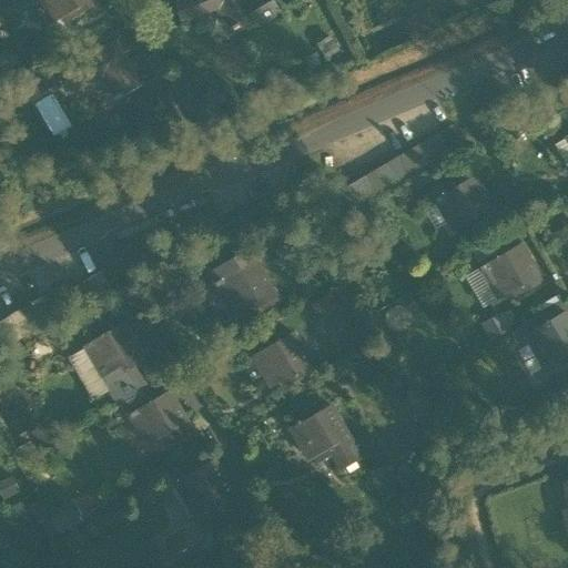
[(41,0),(54,22),(69,14),(72,20),(97,6),(93,0),(41,0)]
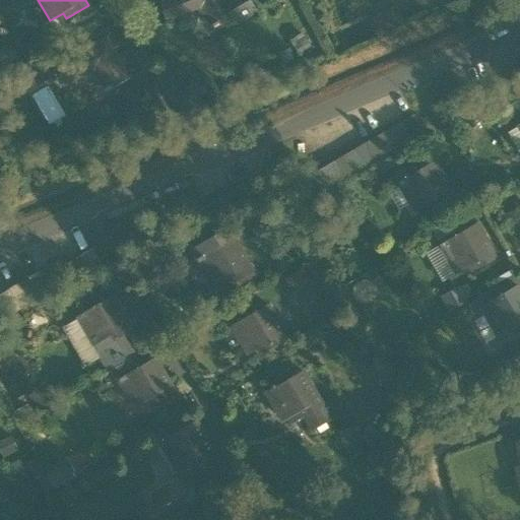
[(248,0),(230,0),(226,2),(225,0),(175,0),(161,5),(168,20),(203,6),(216,29),(235,18),(238,23),(255,12),(248,0)]
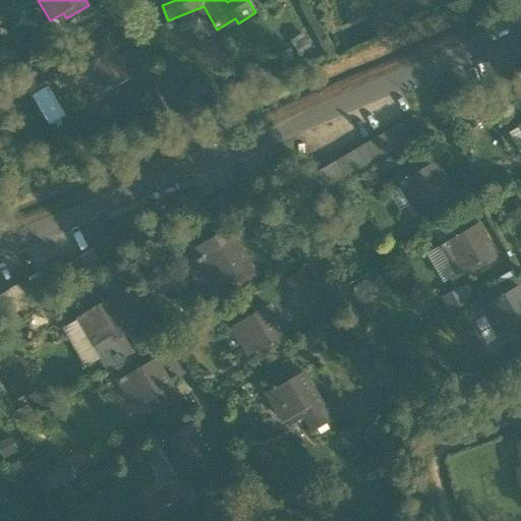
[(96,70),(109,93),(128,80),(111,51),(117,48),(111,37),(90,50),(92,53),(88,56),(54,69),(60,83),(96,70)]
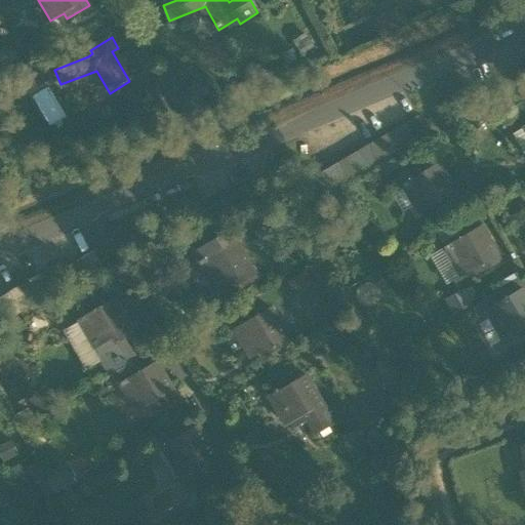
[(182,94),(188,105),(208,93),(202,82),(182,94)]
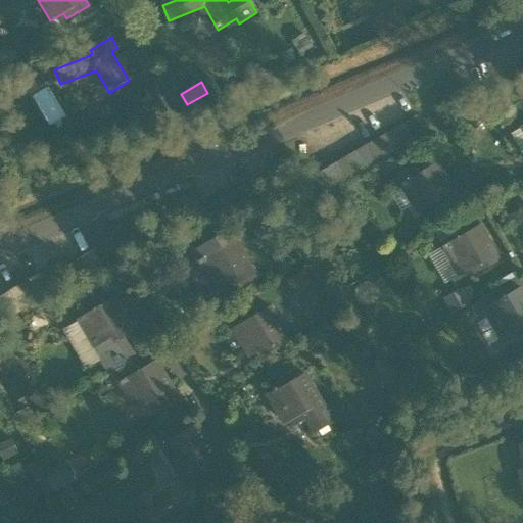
[(406,122),(418,141),(428,135),(417,115),(406,122)]
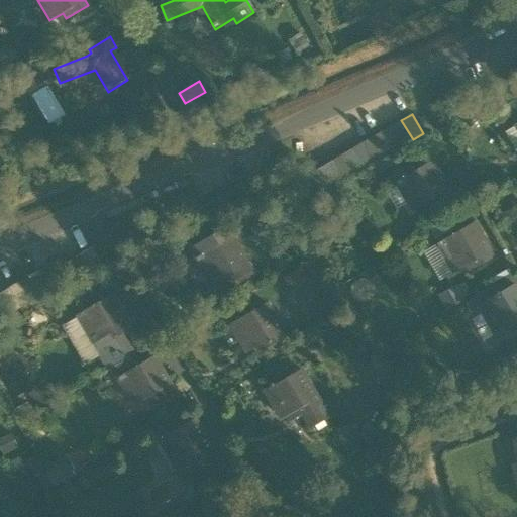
[(401,120),(391,125),(382,131),(372,137),(362,143),(351,149),(341,154),(331,161),(322,167),(311,173),(322,193),(333,186),(343,180),(353,175),(364,169),(373,163),(383,157),(393,150),(403,145),(413,139),(401,120)]
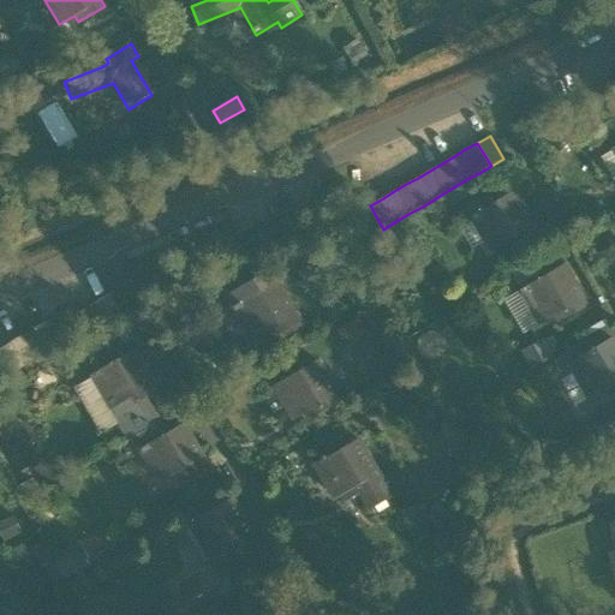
[(473,216),(493,249),(514,237),(519,243),(538,232),(514,191),(473,216)]
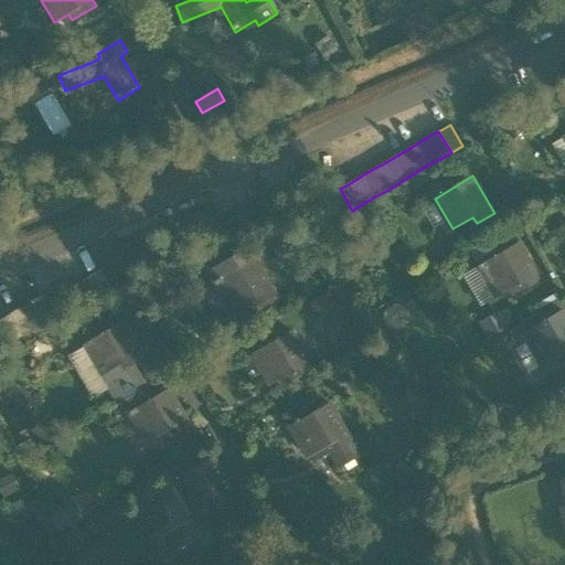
[(480,266),(499,296),(512,288),(515,295),(541,280),(519,243),(480,266)]
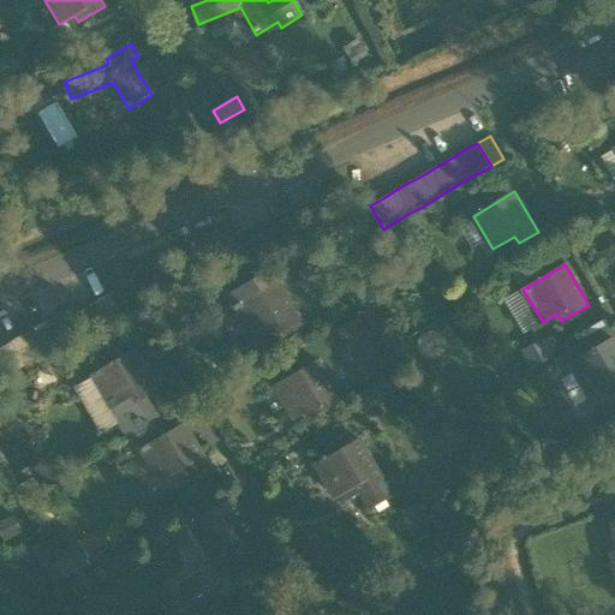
[(275,267),(226,296),(234,308),(276,284),(284,280),(275,267)]
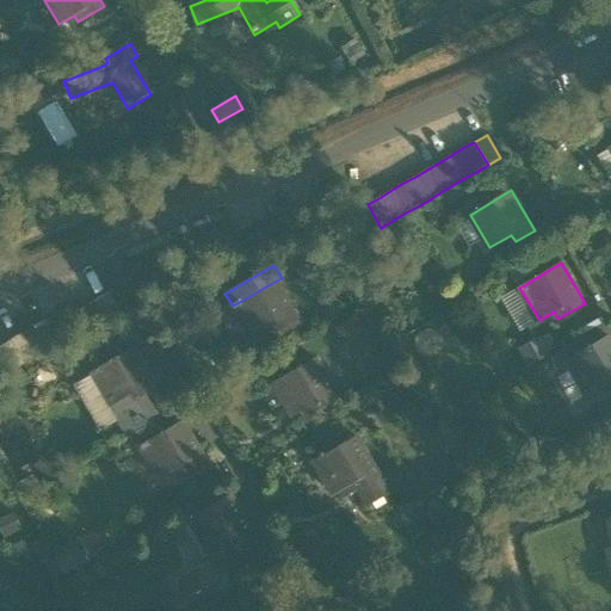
[(233,306),(252,338),(266,329),(269,337),(297,320),(275,282),(233,306)]
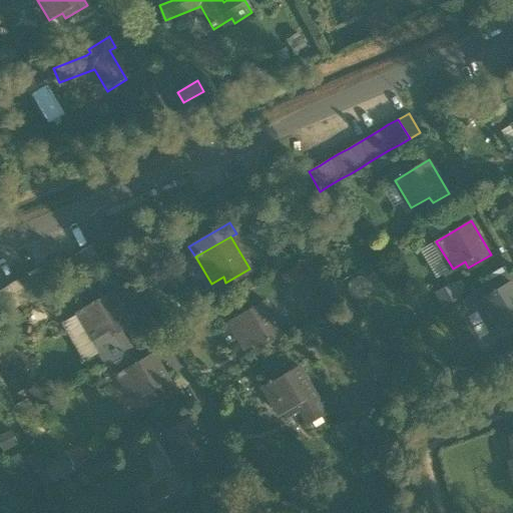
[(80,251),(92,271),(102,265),(91,245),(80,251)]
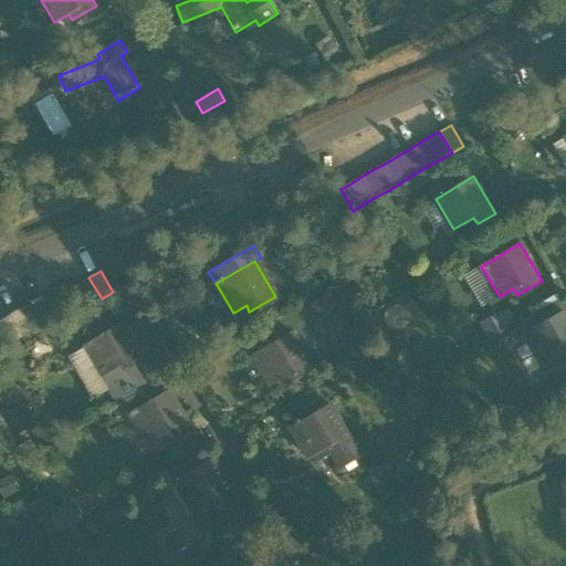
[(88,278),(79,283),(67,290),(63,283),(52,290),(41,295),(31,302),(20,308),(9,315),(0,320),(0,348),(11,343),(21,336),(32,329),(43,323),(54,317),(65,311),(75,304),(80,312),(91,305),(102,299),(88,278)]
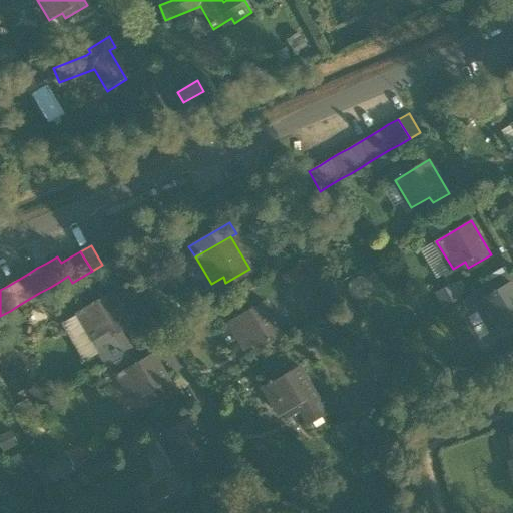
[(436,291),(444,306),(462,297),(455,282),(436,291)]
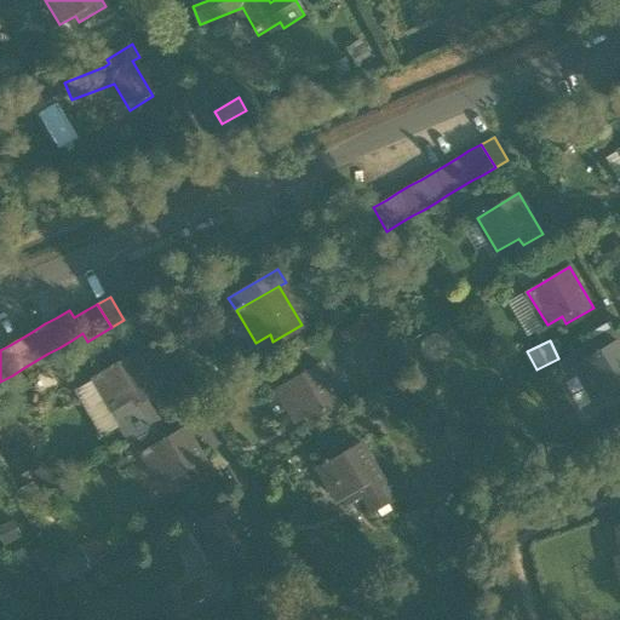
[(575,368),(596,401),(610,392),(615,400),(619,396),(619,346),(618,343),(575,368)]
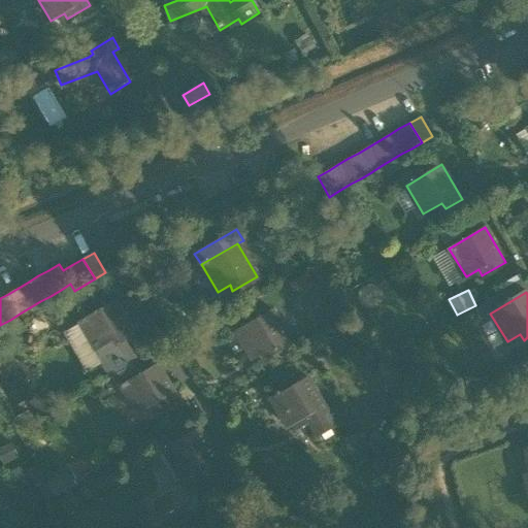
[(77,323),(95,352),(105,345),(112,341),(116,347),(123,342),(133,335),(113,302),(77,323)]
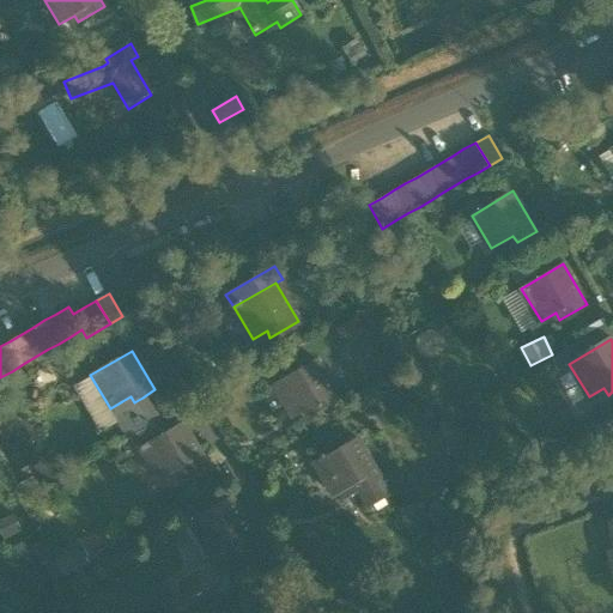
[(273,386),(293,419),(309,410),(313,417),(339,401),(316,360),(273,386)]
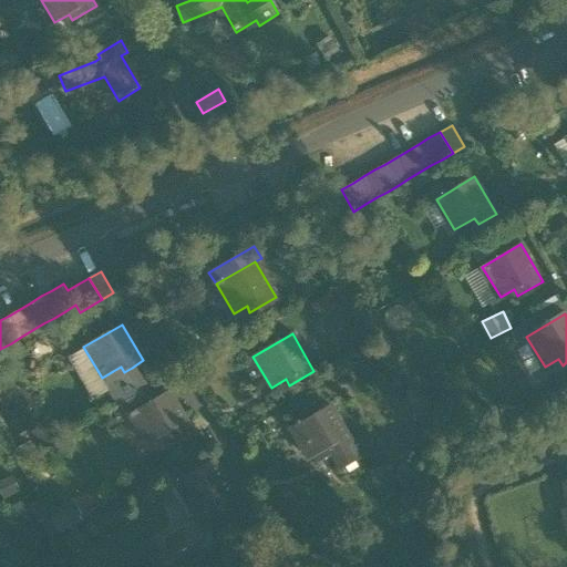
[(129,398),(130,399),(145,390),(144,388),(132,368),(124,372),(121,367),(113,371),(129,398)]
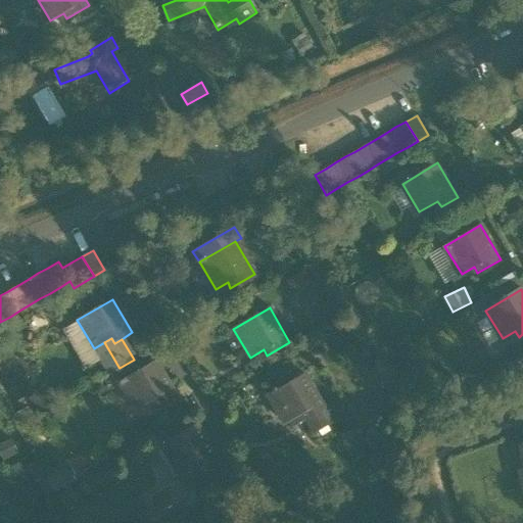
[(120,368),(126,379),(140,371),(134,360),(120,368)]
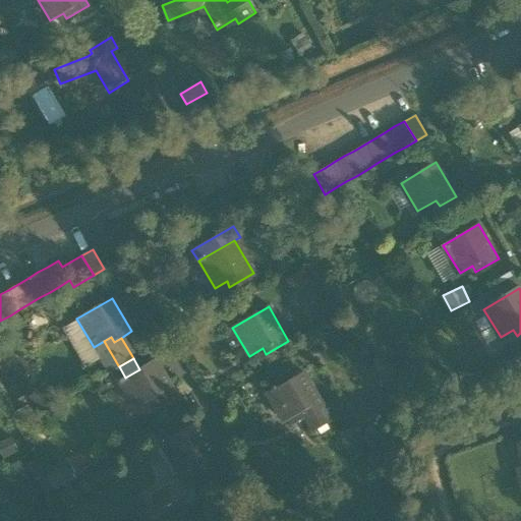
[(117,383),(133,410),(147,403),(151,408),(173,395),(153,361),(139,369),(125,378),(117,383)]
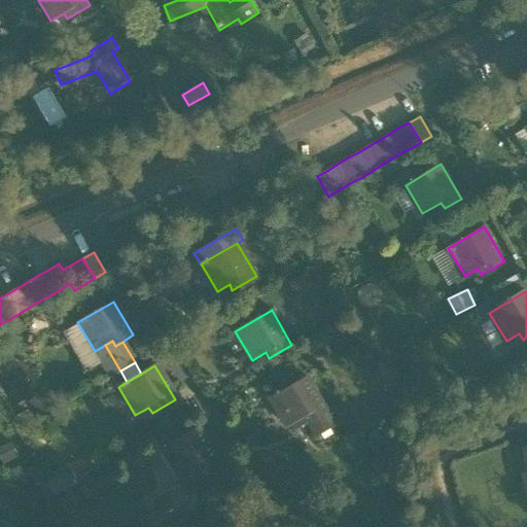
[(270,399),(287,427),(301,419),(304,425),(326,412),(307,378),(270,399)]
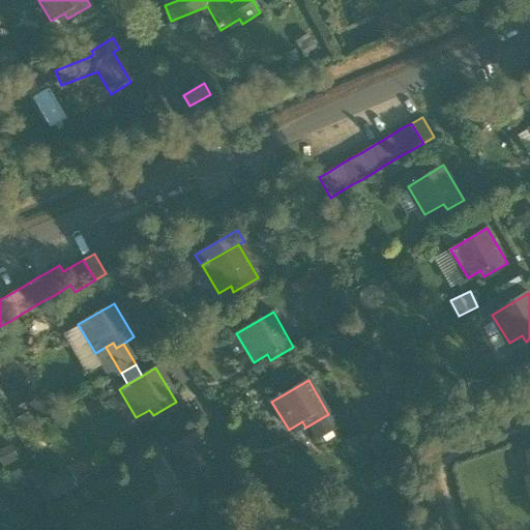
[(163,452),(179,481),(193,473),(197,479),(219,466),(199,432),(163,452)]
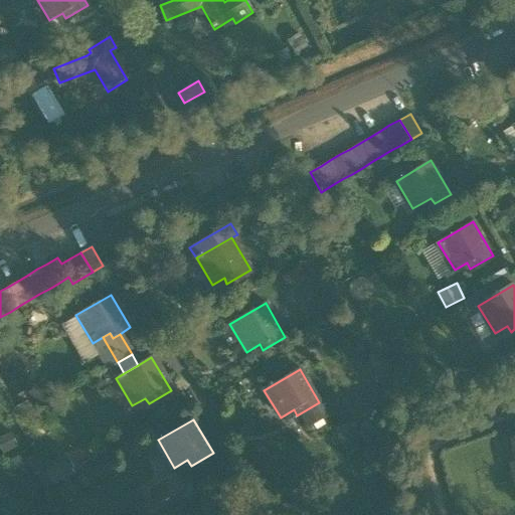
[(514,452),(507,436),(497,440),(507,460),(514,456),(514,452)]
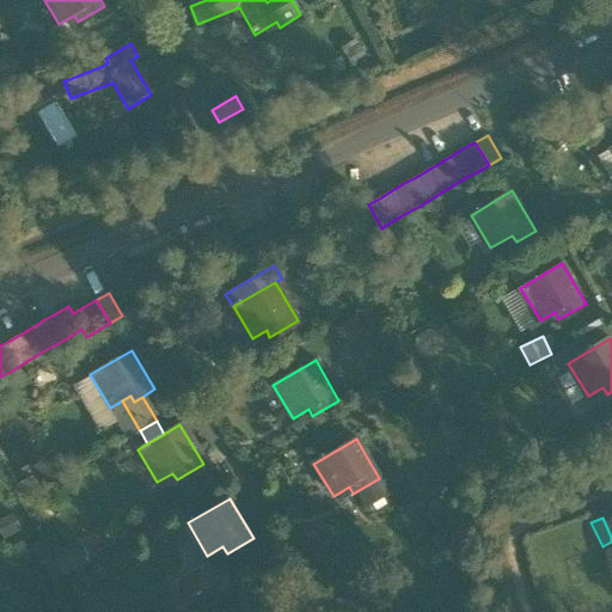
[(83,540),(43,560),(54,580),(92,561),(83,540)]
